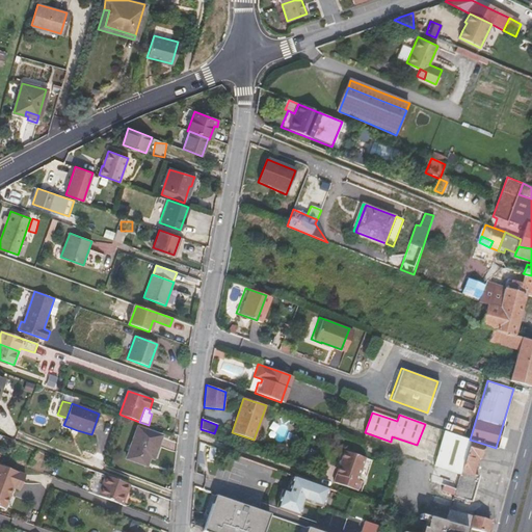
[(150,457),(154,444),(158,446),(162,436),(139,427),(127,459),(147,466),(150,457)]
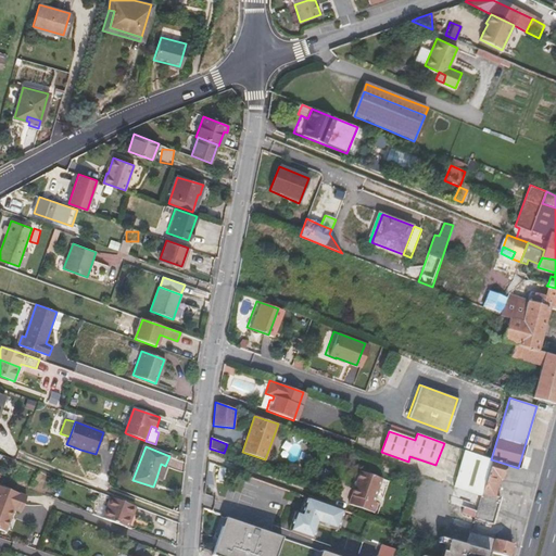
[(491,459),(465,451),(455,487),(480,495),(491,459)]
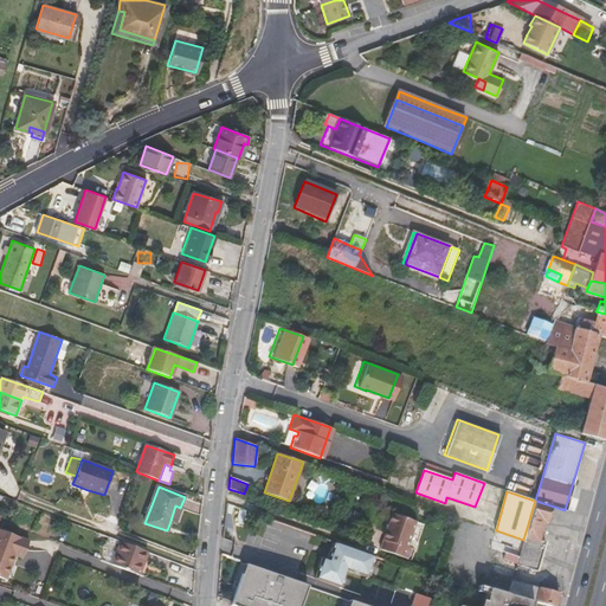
[(543,521),(547,521),(550,505),(535,501),(523,540),(516,566),(526,568),(537,571),(545,541),(539,539),(543,521)]
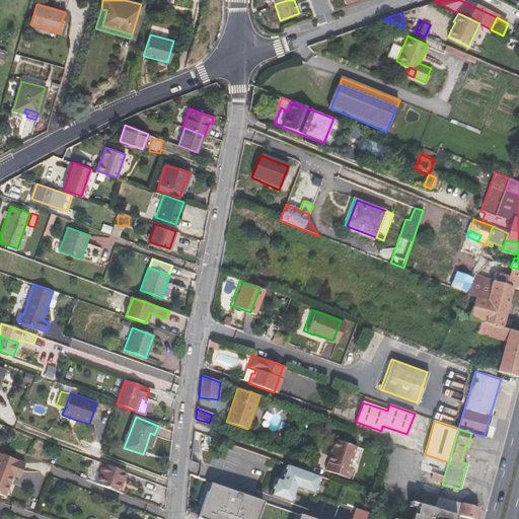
[(150,448),(155,435),(154,435),(150,433),(146,446),(150,448)]
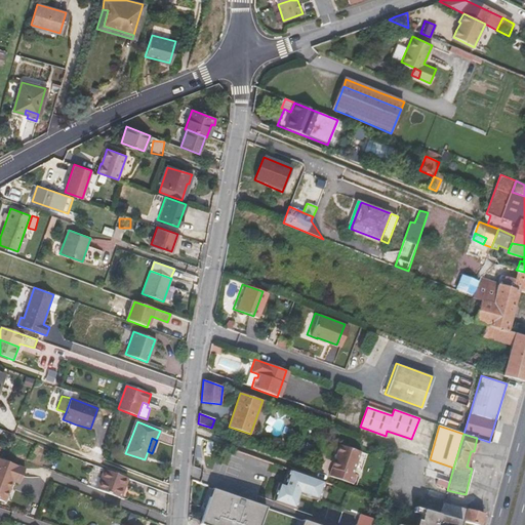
[(353,475),(361,452),(340,446),(329,476),(353,484),(356,477),(353,475)]
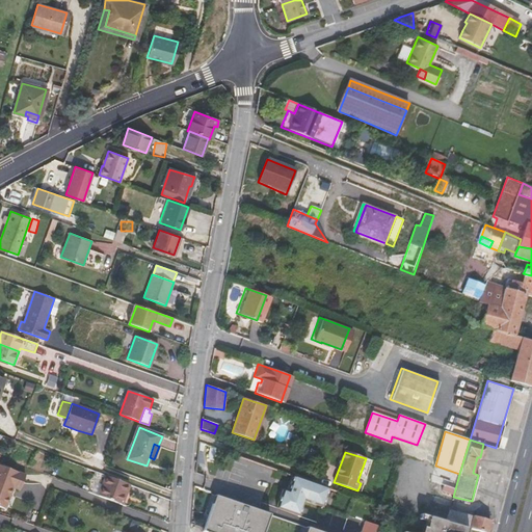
[(20,490),(25,475),(0,464),(0,506),(4,509),(12,487),(20,490)]
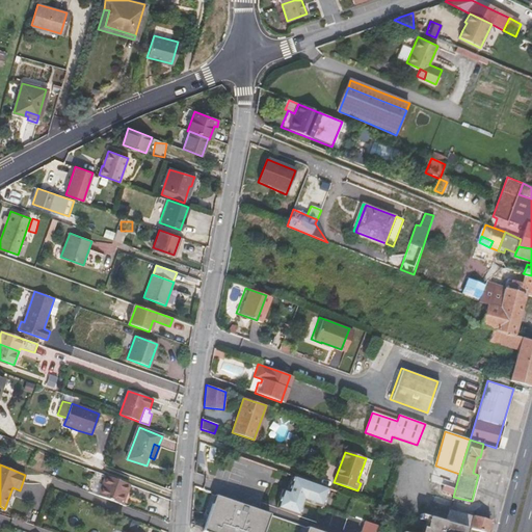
[(131,485),(106,476),(99,496),(121,505),(126,493),(128,493),(131,485)]
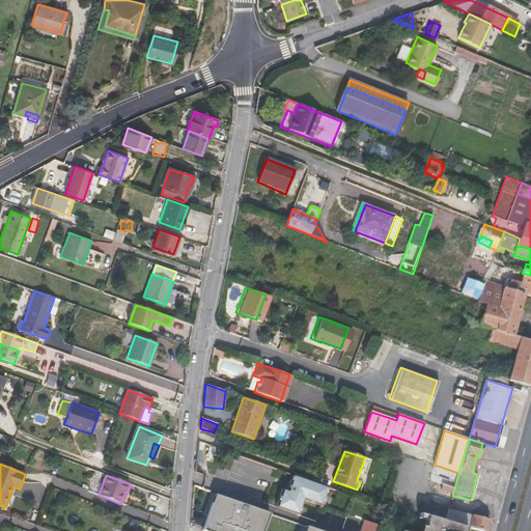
[(305,500),(323,507),(329,487),(295,475),(288,491),(284,490),(278,507),(299,515),(305,500)]
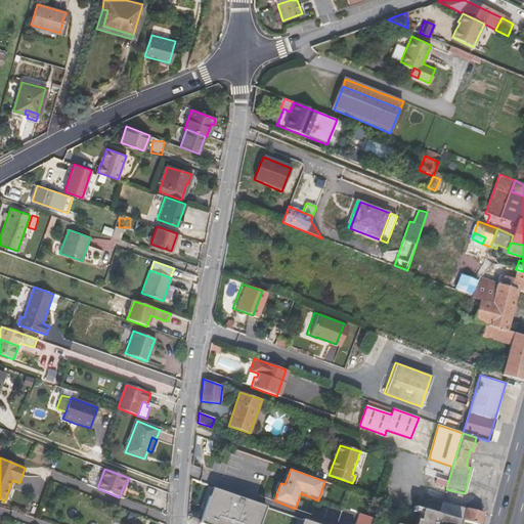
[(210,495),(201,522),(205,523),(256,523),(263,505),(217,488),(214,497),(210,495)]
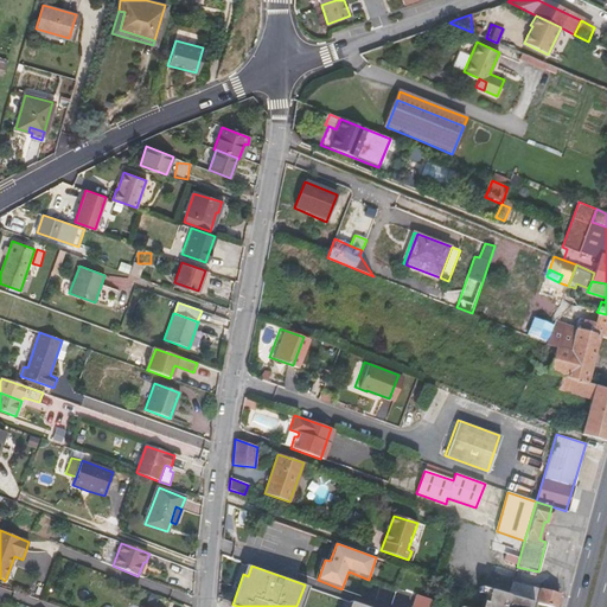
[(523,586),(512,583),(509,595),(536,604),(537,604),(549,606),(555,606),(560,594),(544,589),(540,588),(540,589),(523,586)]
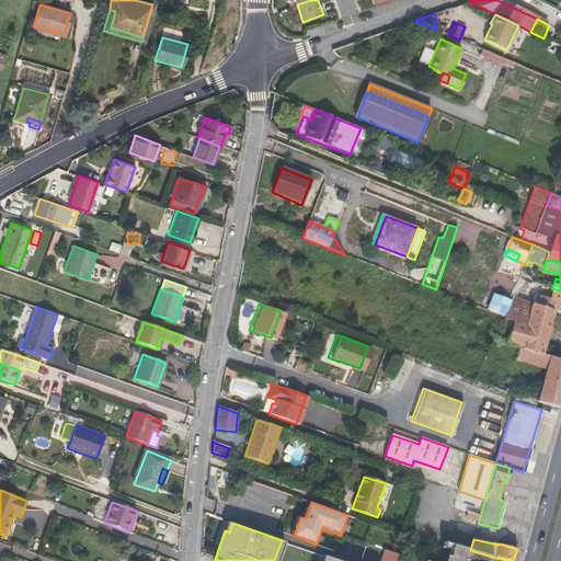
[(277,560),(285,541),(282,540),(274,560),(277,560)]
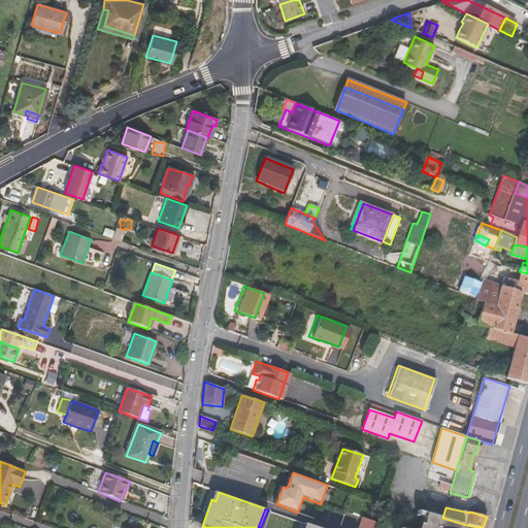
[(423,525),(426,513),(418,510),(416,516),(421,517),(419,524),(423,525)]
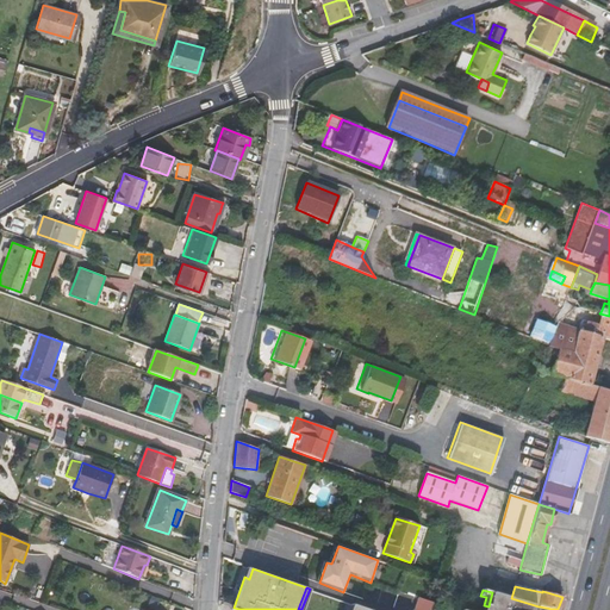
[(537,609),(540,607),(539,607),(511,598),(492,592),(489,607),(484,605),(483,609),(537,609)]
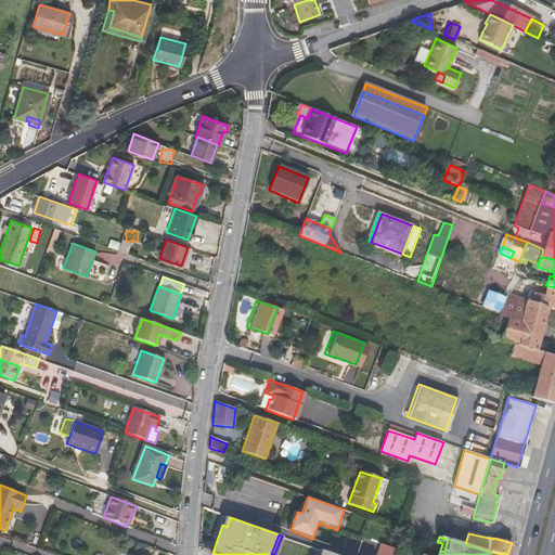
[(376,554),(394,554),(396,547),(381,543),(376,554)]
